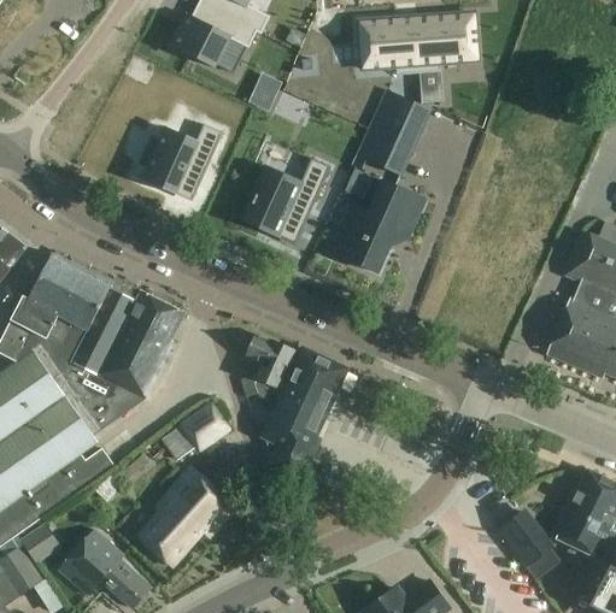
[(182,22),(171,43),(213,65),(229,36),(247,47),(256,30),(257,29),(199,0),(192,15),(189,13),(187,12),(187,15),(182,22)]
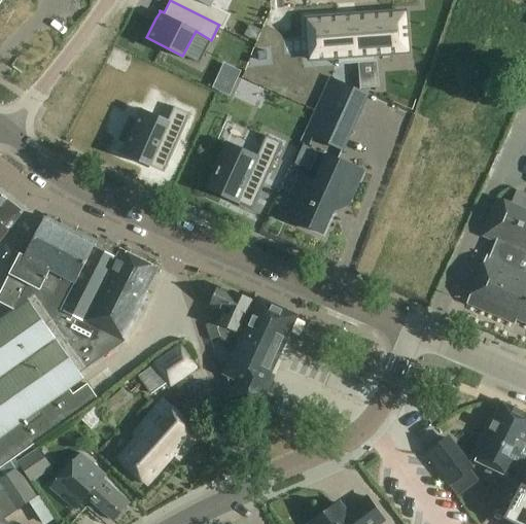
[(170,0),(219,25),(218,26),(222,28),(230,12),(210,2),(211,0),(170,0)]
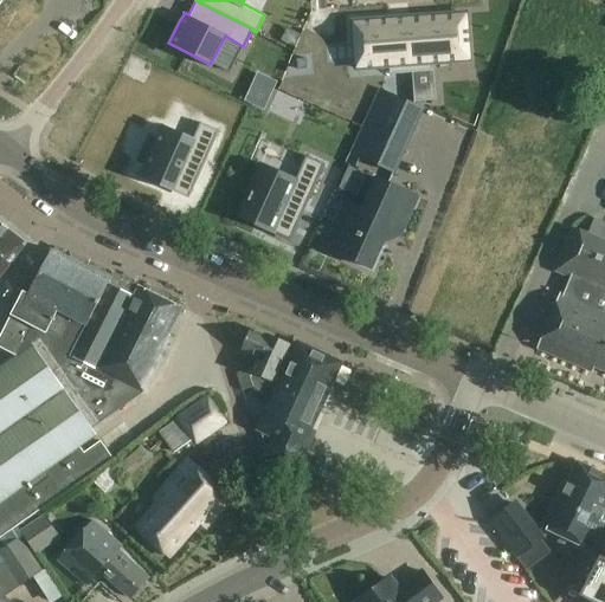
[(409,17),(407,17),(411,71),(432,70),(432,60),(468,58),(464,12),(437,14),(409,17)]
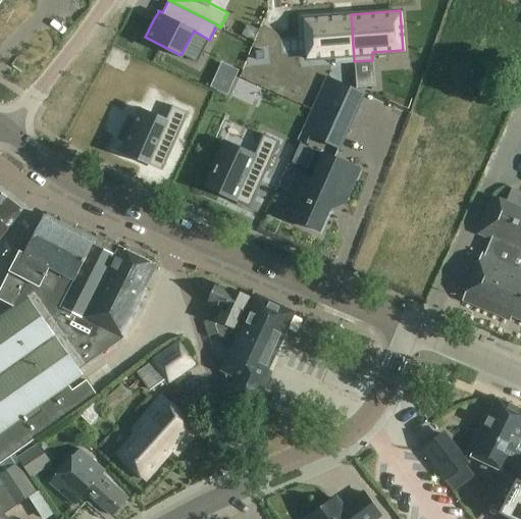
[(314,16),(302,17),(302,26),(303,43),(304,58),(331,56),(332,63),(351,62),(351,55),(349,22),(348,14),(329,16),(314,16)]
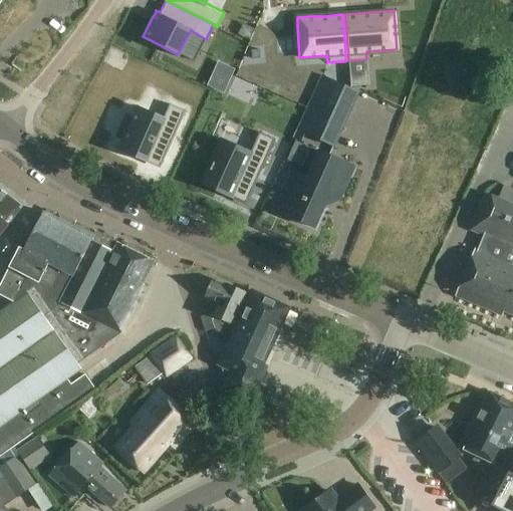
[(321,74),(297,129),(310,135),(333,145),(341,125),(357,89),(321,73),(321,74)]
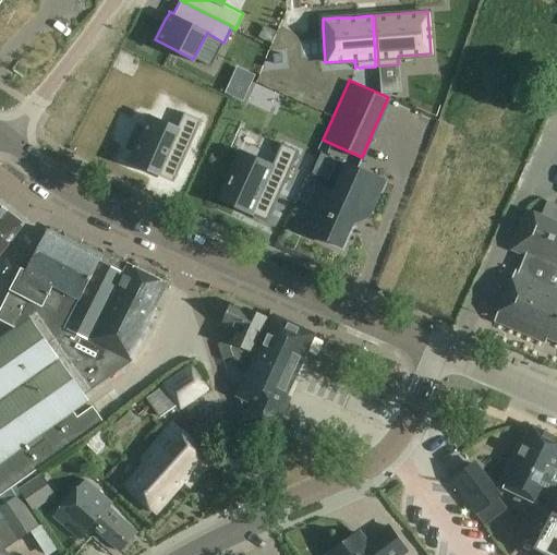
[(399,80),(380,81),(380,92),(400,91),(399,80)]
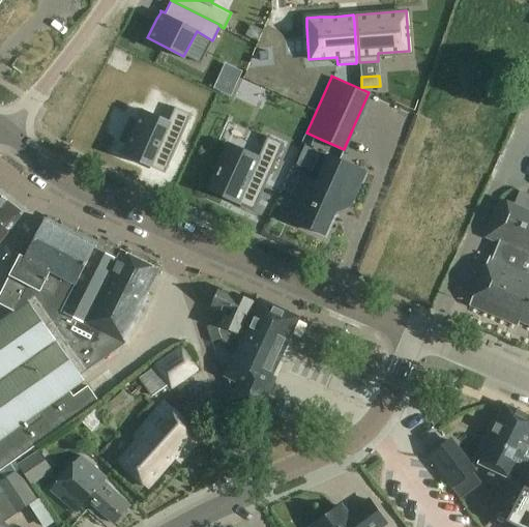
[(130,115),(119,140),(125,143),(121,151),(143,162),(151,165),(151,164),(152,160),(167,168),(192,113),(175,106),(169,120),(141,108),(137,118),(130,115)]
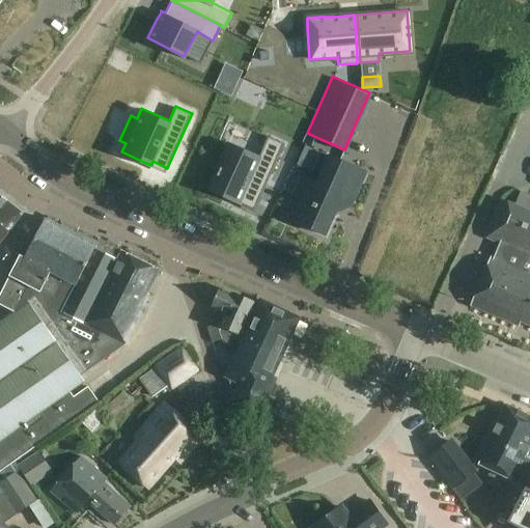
[(312,144),(316,137),(307,133),(303,140),(312,144)]
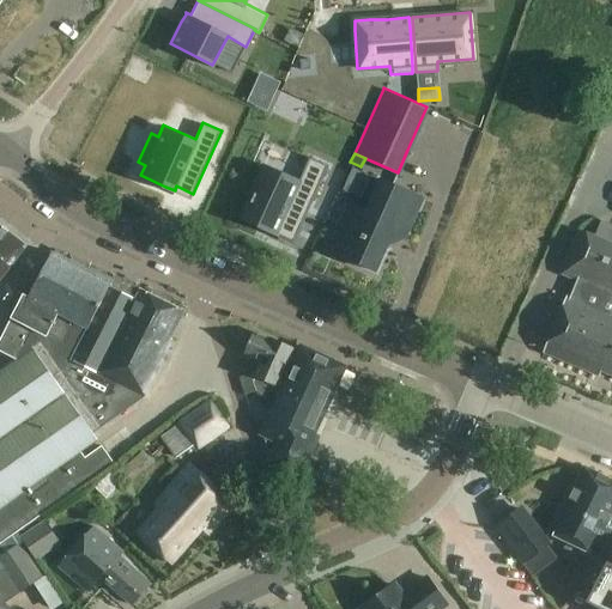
[(264,164),(240,217),(270,230),(274,232),(277,233),(283,220),(300,227),(328,164),(309,156),(298,180),(264,164)]
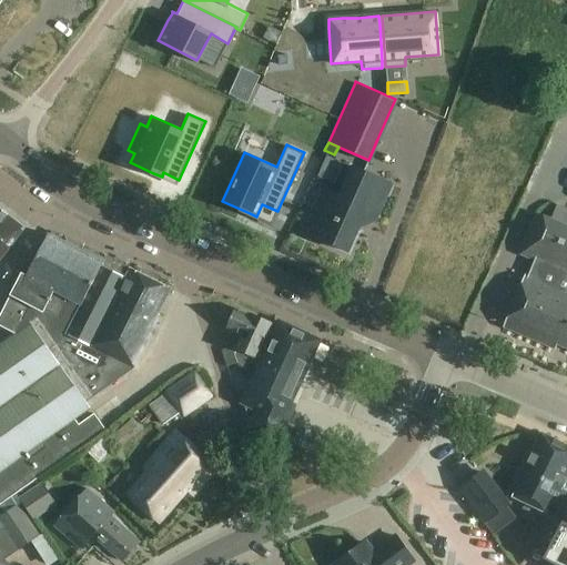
[(325,213),(315,235),(326,241),(347,250),(358,226),(375,219),(392,182),(352,164),(342,185),(352,190),(348,198),(327,188),(317,210),(325,213)]
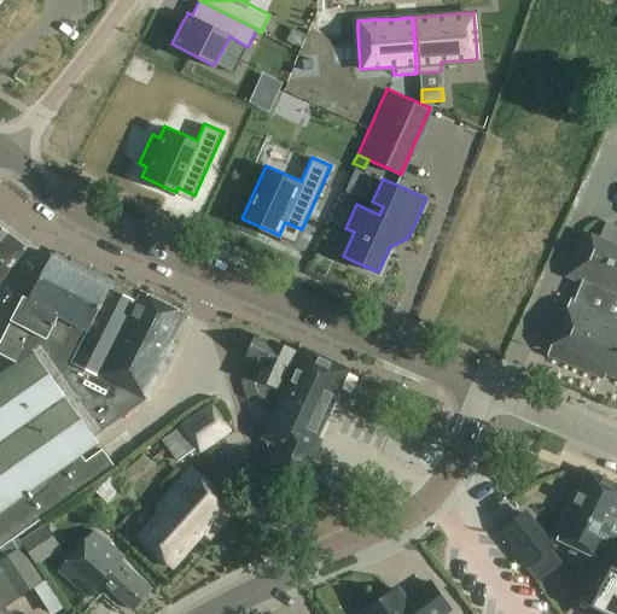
[(0,278),(24,249),(0,229),(0,278)]
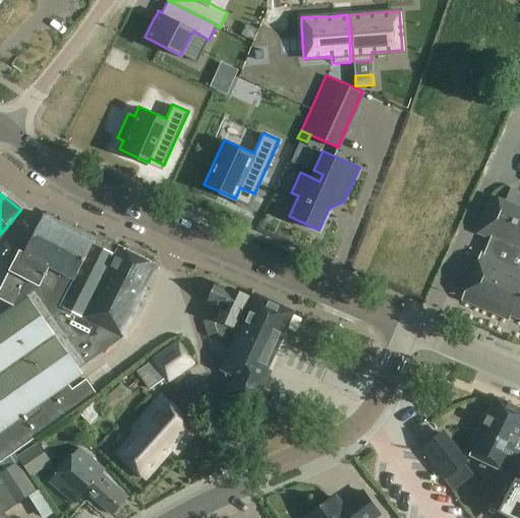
[(519,206),(493,195),(476,233),(490,238),(485,250),(482,249),(462,299),(511,320),(512,314),(519,318),(519,206)]
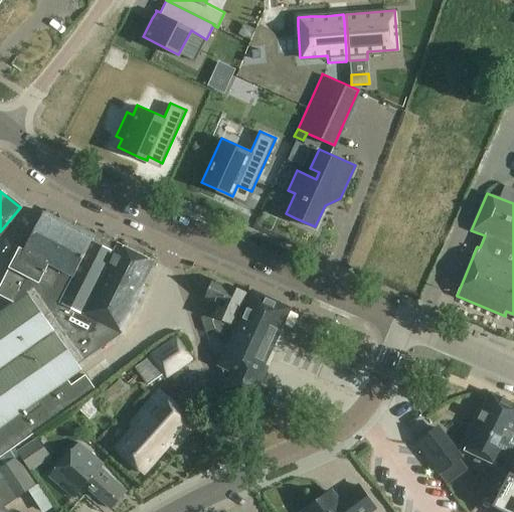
[(111,250),(92,241),(94,237),(43,211),(25,245),(21,242),(0,283),(0,294),(13,301),(0,310),(0,455),(97,388),(86,373),(71,383),(68,377),(81,368),(77,363),(122,331),(80,313),(111,250)]
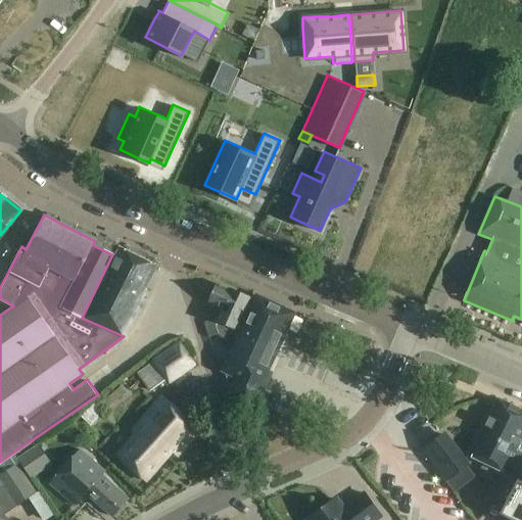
[(82,318),(124,336),(147,289),(143,287),(154,264),(123,248),(117,257),(112,254),(82,318)]
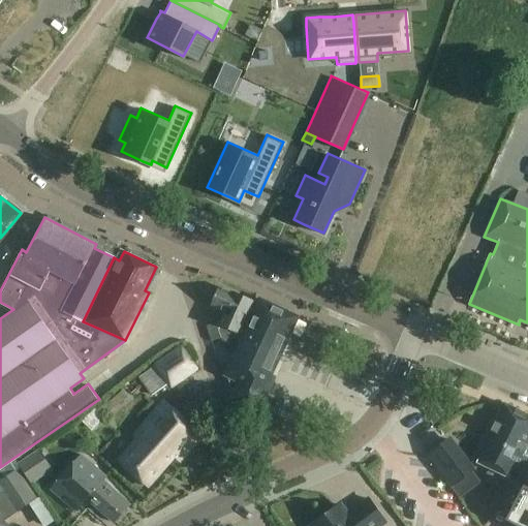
[(235,292),(219,286),(210,305),(224,312),(221,319),(219,325),(220,326),(218,330),(220,336),(222,340),(231,345),(237,334),(238,334),(253,301),(235,291),(235,292)]
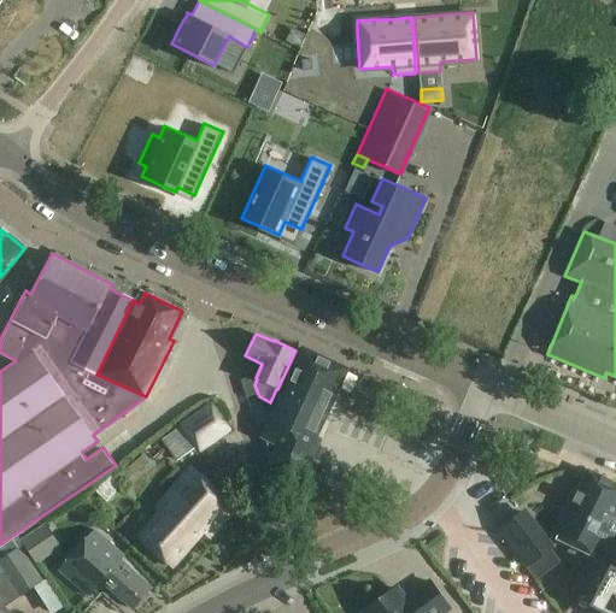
[(311,453),(317,441),(312,438),(344,370),(305,352),(274,419),(265,438),(274,460),(273,463),(299,479),(311,453)]
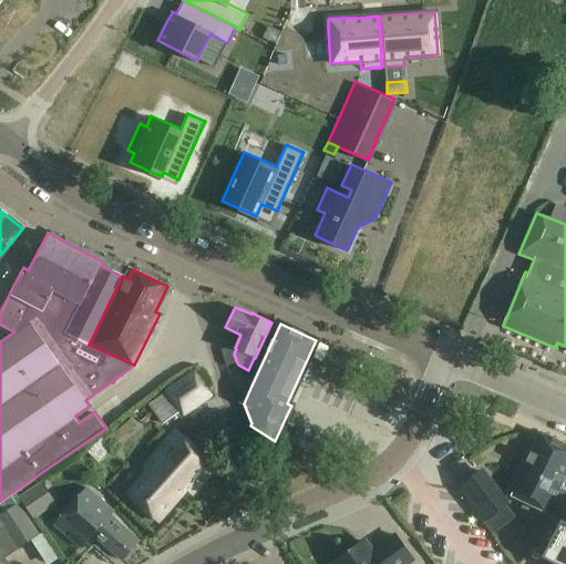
[(237,342),(220,347),(225,363),(236,360),(234,354),(236,349),(235,348),(237,342)]
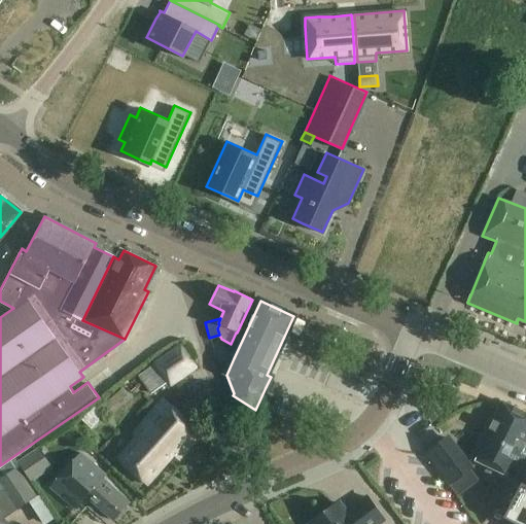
[(170,386),(200,365),(182,341),(139,373),(152,391),(167,381),(170,386)]
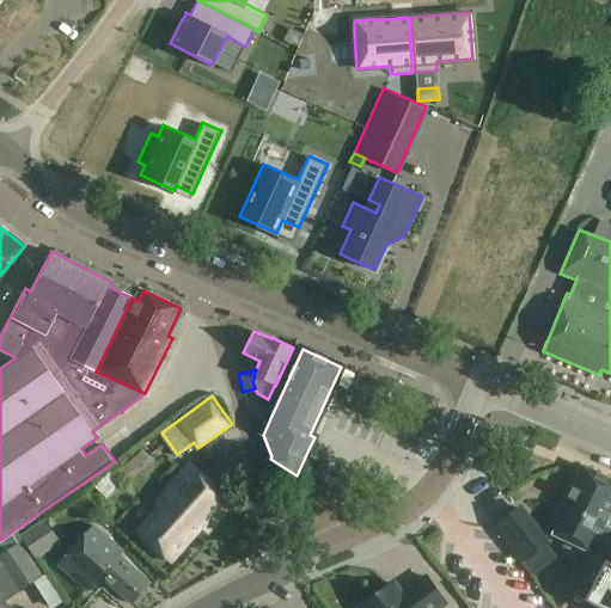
[(207,532),(232,503),(191,462),(153,504),(157,507),(135,530),(170,562),(201,526),(207,532)]
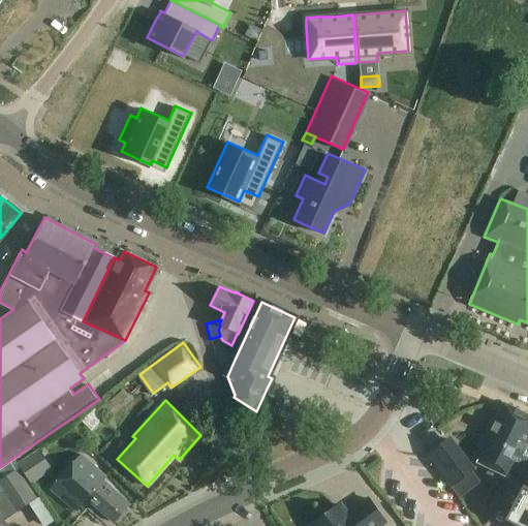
[(521,454),(527,439),(527,413),(503,401),(494,421),(491,419),(471,458),(514,478),(525,455),(521,454)]
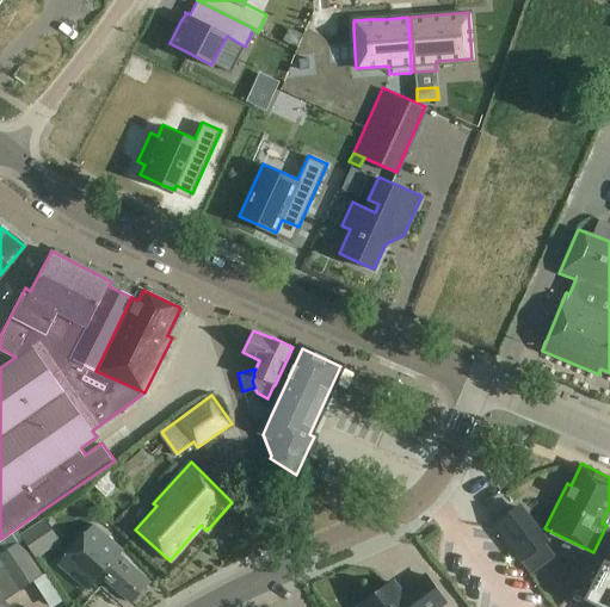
[(90,490),(99,506),(123,491),(112,475),(90,490)]
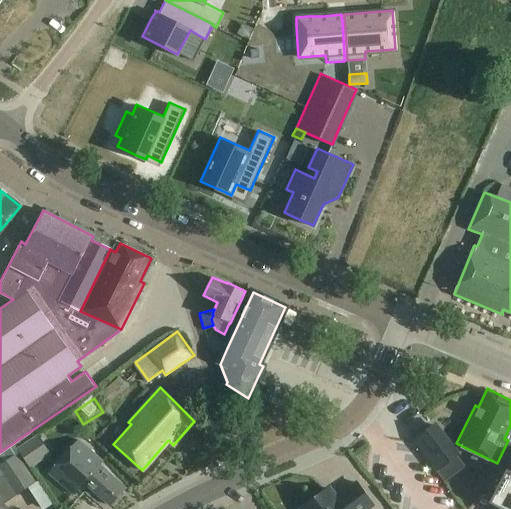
[(413,439),(428,460),(429,460),(433,465),(434,467),(436,469),(442,465),(452,457),(456,454),(433,424),(429,427),(418,434),(418,435),(414,438),(413,438),(413,439)]
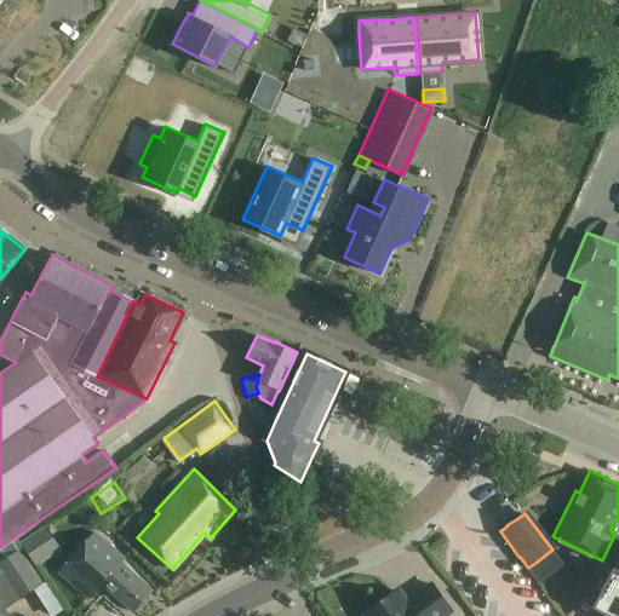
[(36,565),(62,547),(46,524),(19,542),(36,565)]
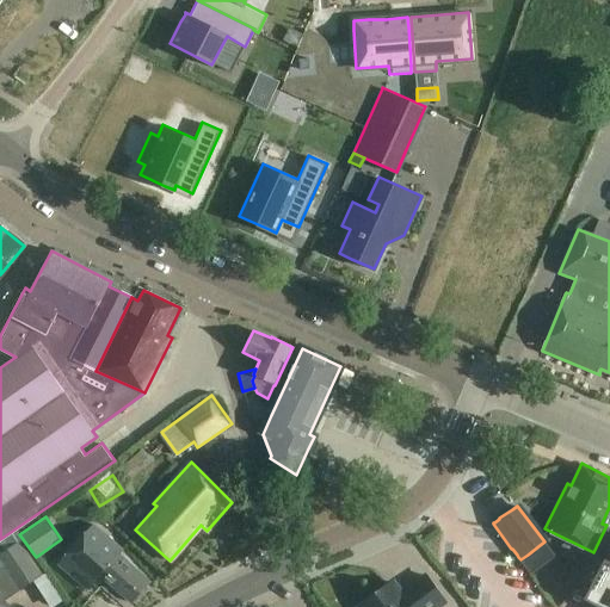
[(151,581),(119,552),(123,549),(93,522),(57,562),(86,588),(100,573),(131,601),(151,581)]
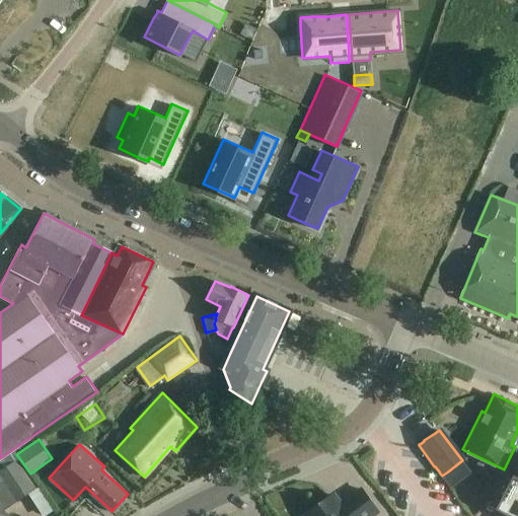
[(0,485),(2,484),(14,503),(35,489),(17,460),(0,470),(0,485)]
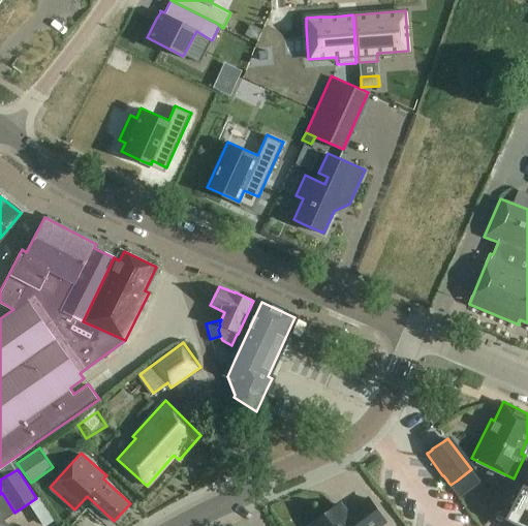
[(527,473),(505,519),(507,520),(510,514),(527,522),(527,473)]
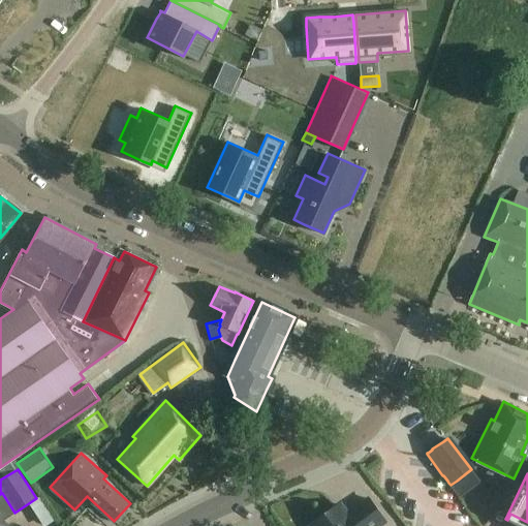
[(308,524),(309,525),(380,525),(387,521),(369,495),(348,509),(341,500),(308,524)]
